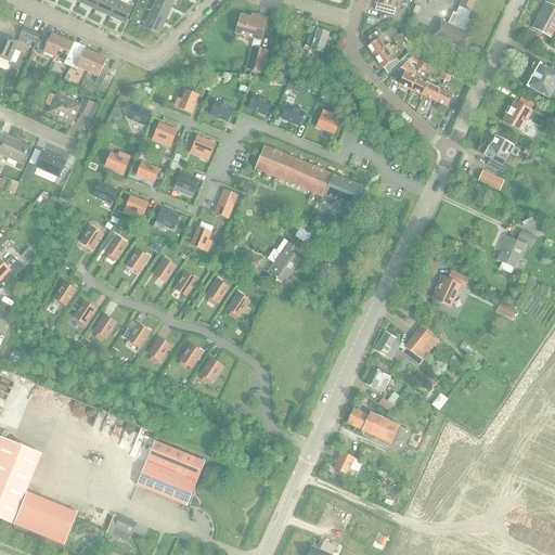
[(94,11),(99,0),(80,0),(79,4),(94,11)]
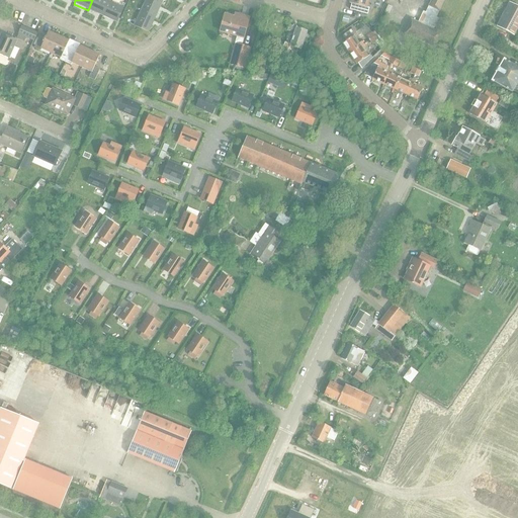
[(102,17),(109,2),(103,0),(92,0),(88,10),(102,17)]
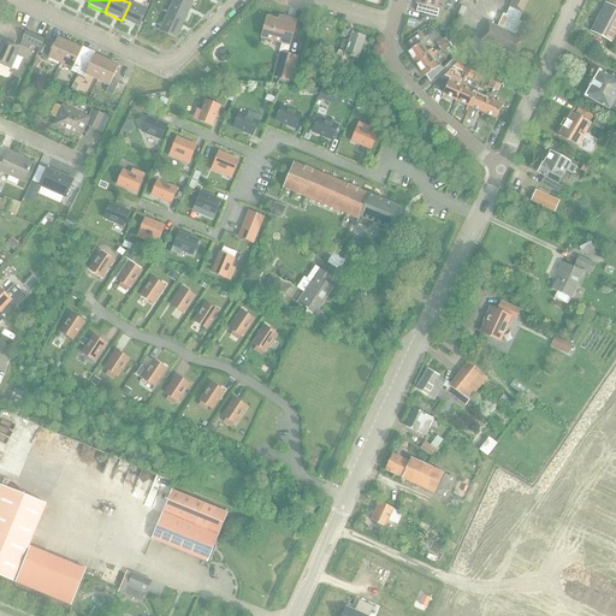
[(193,5),(181,0),(167,0),(172,3),(167,15),(185,23),(193,5)]
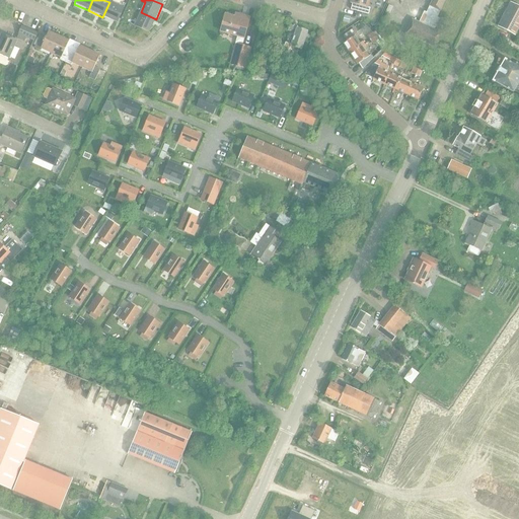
[(350,0),(350,3),(352,4),(351,9),(368,14),(370,8),(367,7),(369,0),(350,0)]
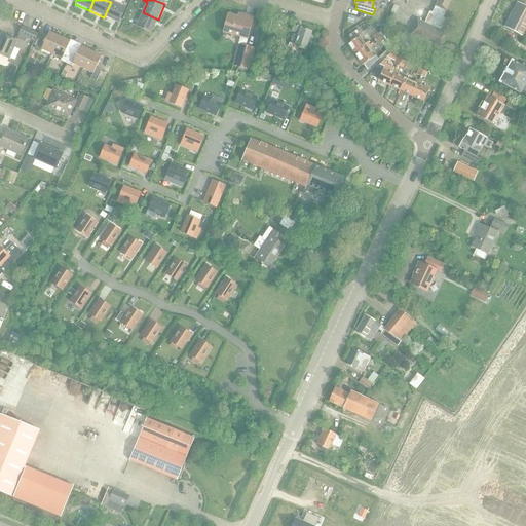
[(438,0),(435,6),(436,6),(433,13),(429,12),(424,23),(418,20),(411,35),(440,48),(447,34),(440,31),(445,20),(443,17),(444,15),(442,14),(444,10),(446,11),(450,0),(455,0),(450,12),(464,19),(473,0),(438,0)]
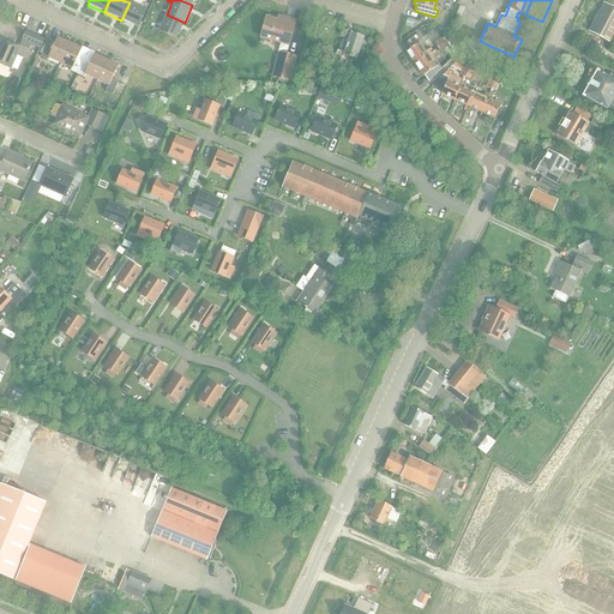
[(130,2),(121,20),(138,28),(146,11),(130,2)]
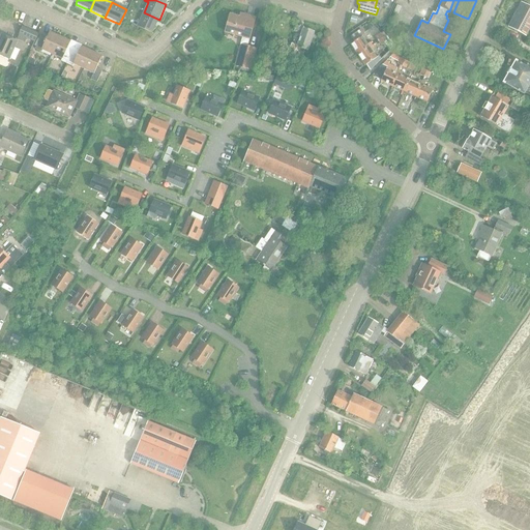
[(508,27),(526,36),(529,28),(529,7),(521,2),(508,27)]
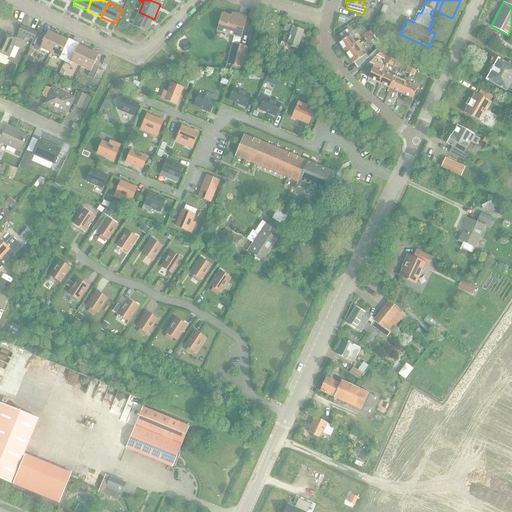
[(147,33),(154,19),(139,12),(132,26),(147,33)]
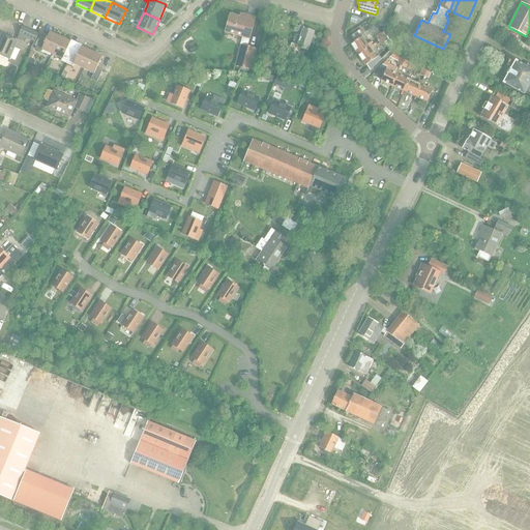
[(230,16),(225,32),(249,39),(255,19),(246,17),(246,20),(230,16)]
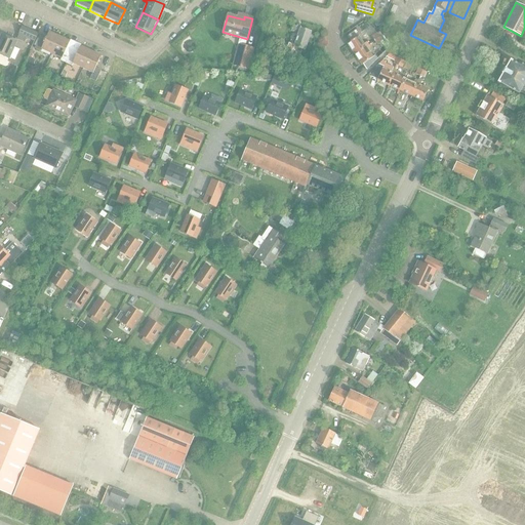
[(269,32),(272,19),(265,18),(261,31),(269,32)]
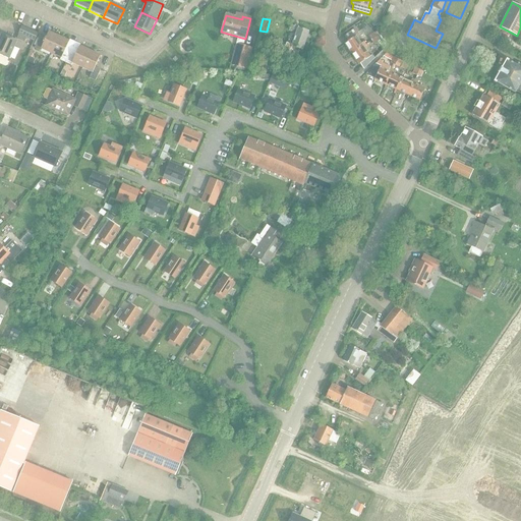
[(308,32),(298,27),(299,25),(295,24),(294,26),(291,25),(289,32),(296,34),(292,45),(286,43),(283,53),(296,58),(299,50),(302,51),(308,32)]
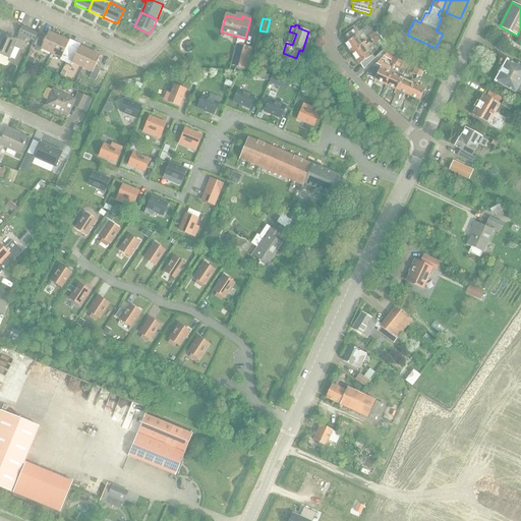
[(18,35),(34,42),(37,34),(21,26),(18,35)]
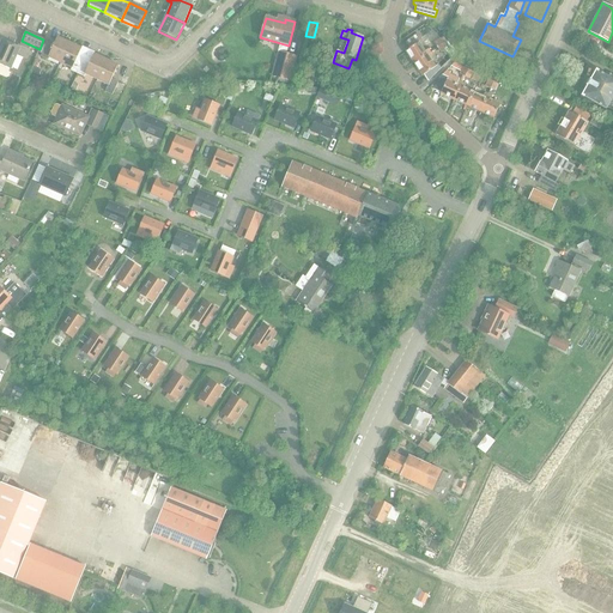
[(413,64),(430,53),(428,49),(424,52),(418,42),(422,41),(417,34),(405,42),(410,48),(405,52),(413,64)]
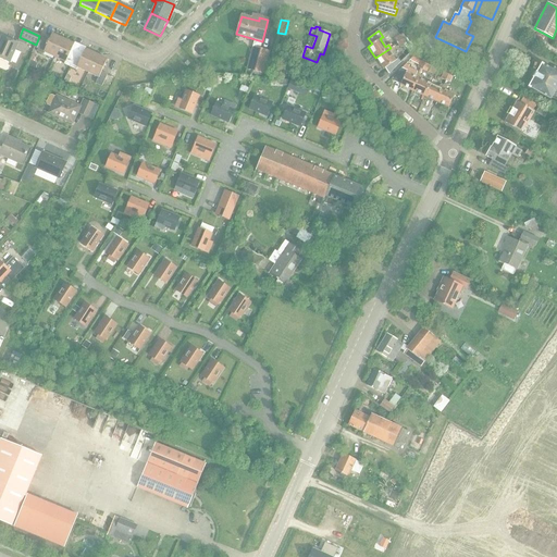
[(397,42),(406,36),(403,33),(394,38),(397,42)]
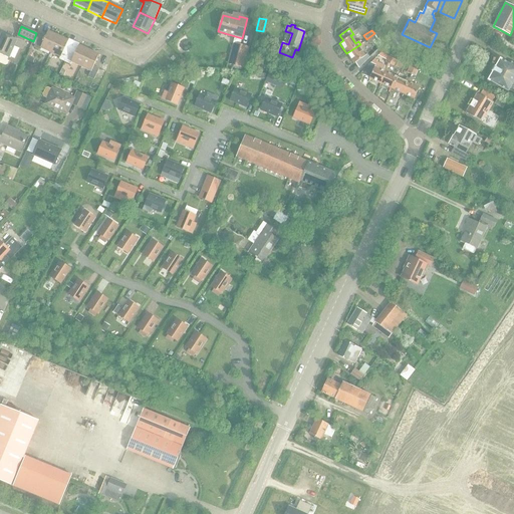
[(41,31),(33,47),(39,50),(40,48),(50,52),(58,36),(48,31),(46,34),(41,31)]
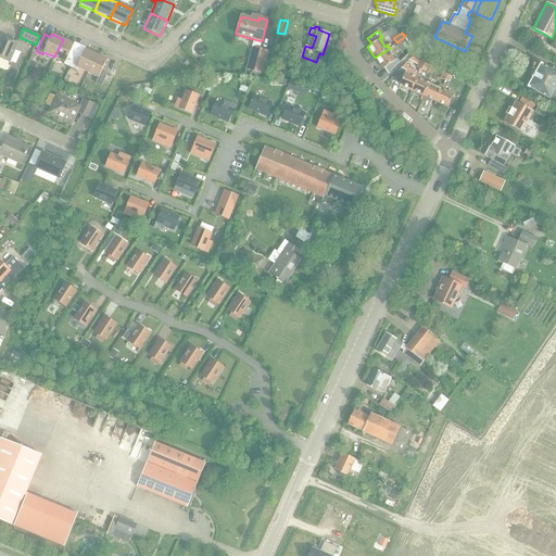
[(405,36),(396,42),(400,48),(406,43),(411,50),(414,47),(405,36)]
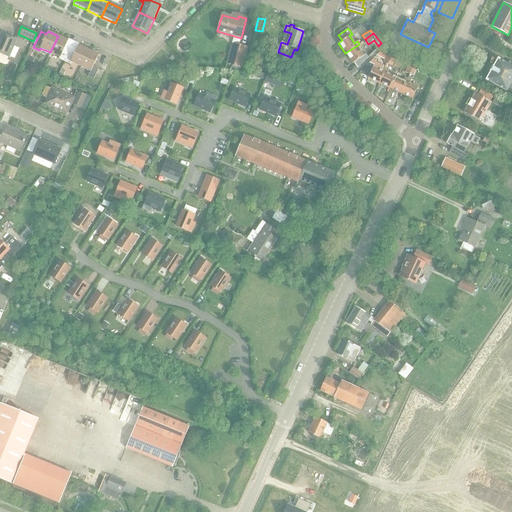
[(1,34),(0,36),(0,54),(7,58),(8,56),(14,58),(19,49),(13,46),(15,40),(1,34)]
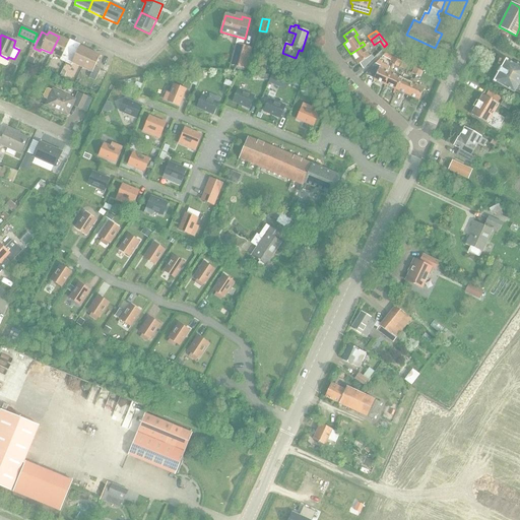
[(71,51),(73,45),(68,43),(69,42),(59,37),(51,53),(61,58),(60,60),(65,62),(71,51)]
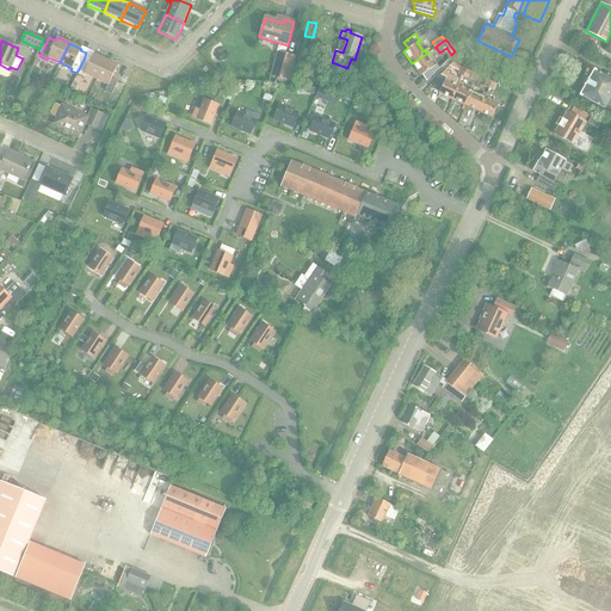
[(456,51),(452,59),(466,66),(469,59),(456,51)]
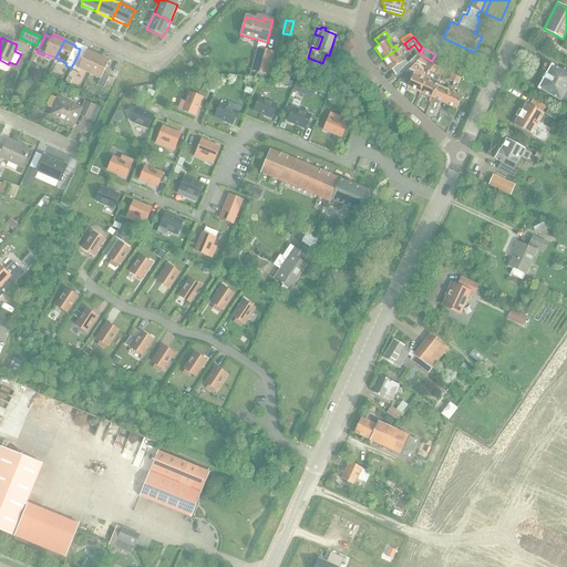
[(90,73),(98,55),(86,50),(86,52),(80,49),(78,55),(71,68),(78,71),(79,69),(90,73)]
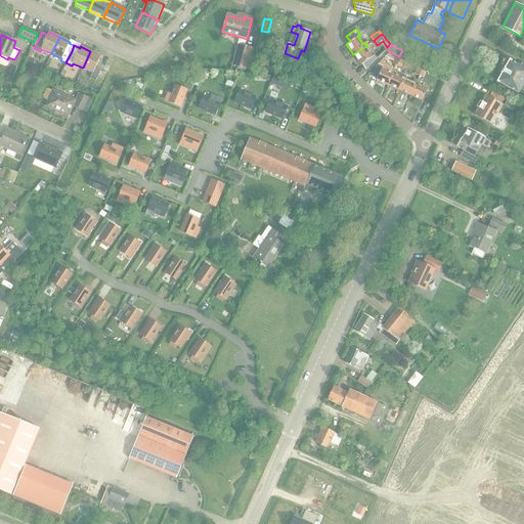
[(367,45),(353,54),(360,64),(362,63),(366,70),(378,57),(375,55),(372,57),(366,49),(369,47),(367,45)]
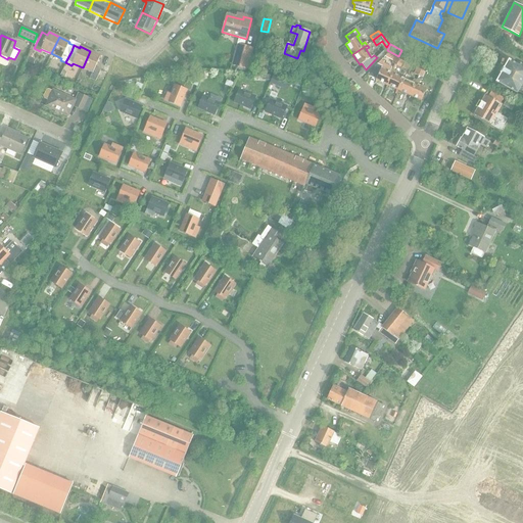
[(90,51),(83,67),(92,73),(89,79),(95,81),(100,69),(95,67),(100,56),(90,51)]
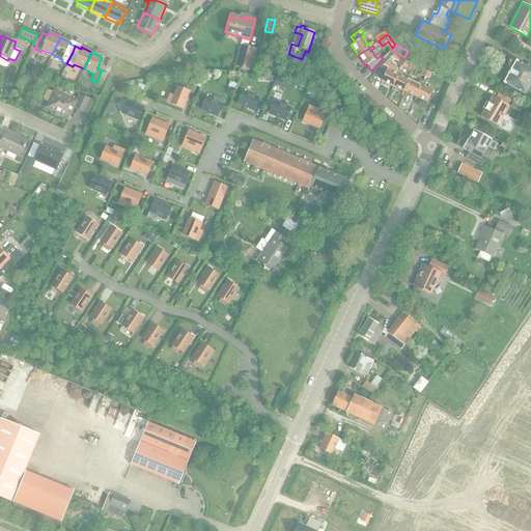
[(393,87),(400,72),(397,70),(398,67),(390,64),(391,61),(388,60),(381,67),(375,78),(382,81),(382,82),(393,87)]
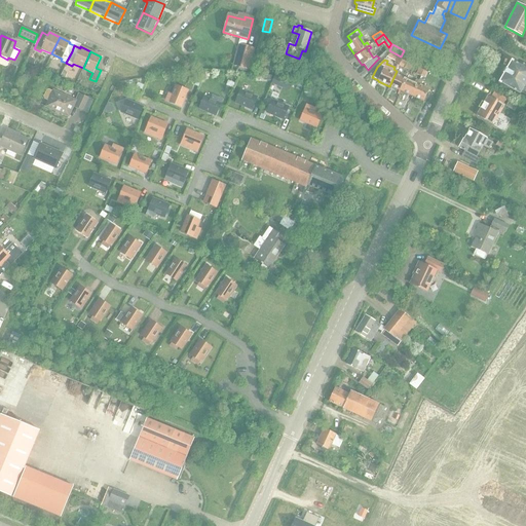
[(525,69),(512,62),(500,82),(520,94),(525,83),(525,69)]
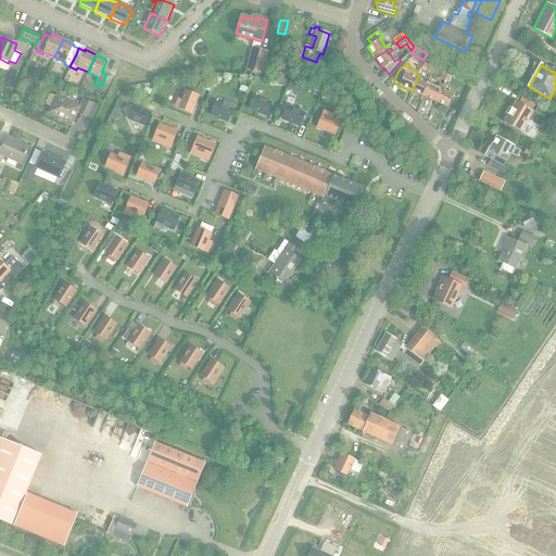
[(424,97),(429,84),(420,79),(422,76),(419,75),(412,91),(424,97)]
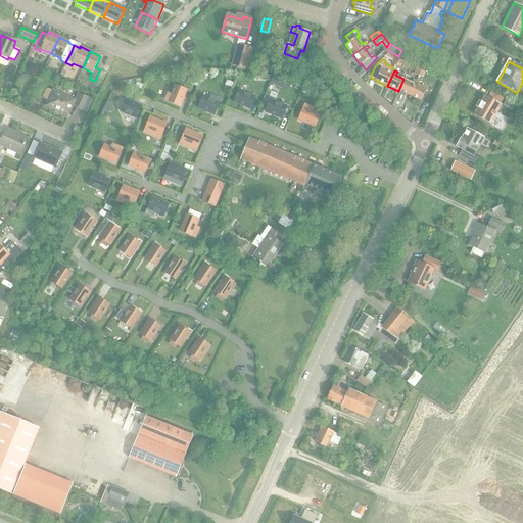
[(410,96),(417,80),(414,79),(412,82),(403,79),(398,91),(410,96)]
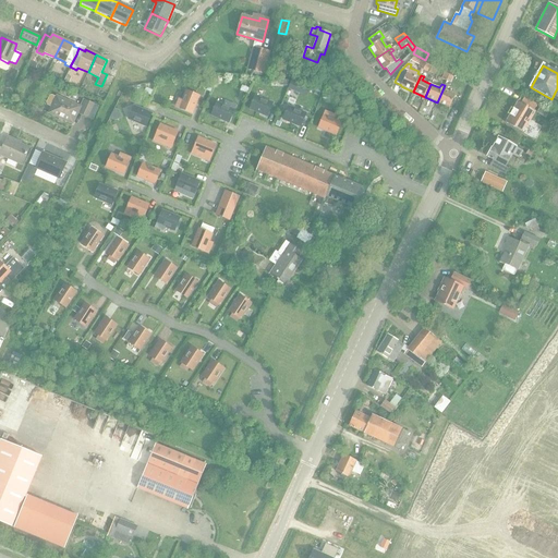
[(445,85),(437,102),(449,108),(456,95),(447,91),(448,87),(445,85)]
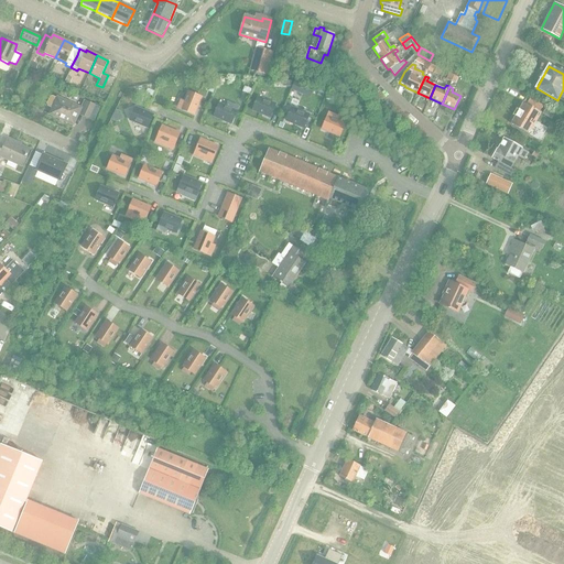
[(194,115),(202,97),(188,91),(181,109),(194,115)]
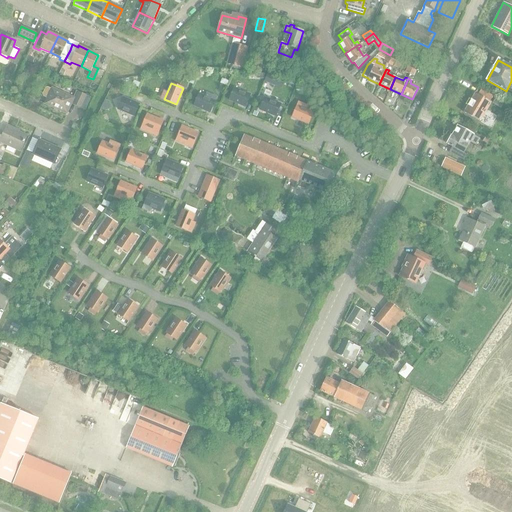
[(52,88),(51,89),(47,87),(45,88),(42,95),(43,97),(47,98),(45,104),(67,114),(71,103),(79,107),(84,95),(76,91),(73,98),(52,88)]
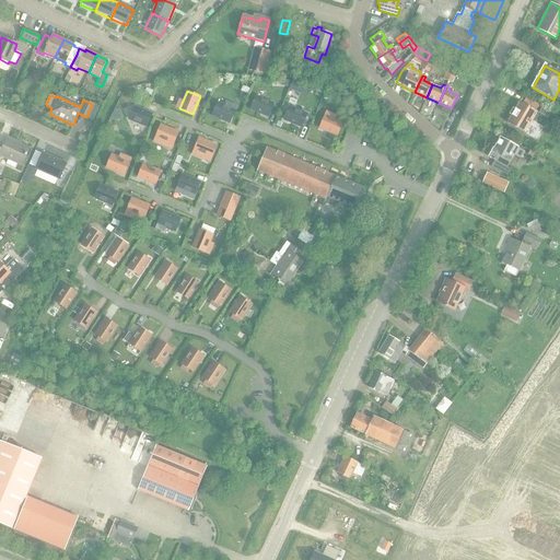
[(251,109),(268,116),(273,103),(256,96),(251,109)]
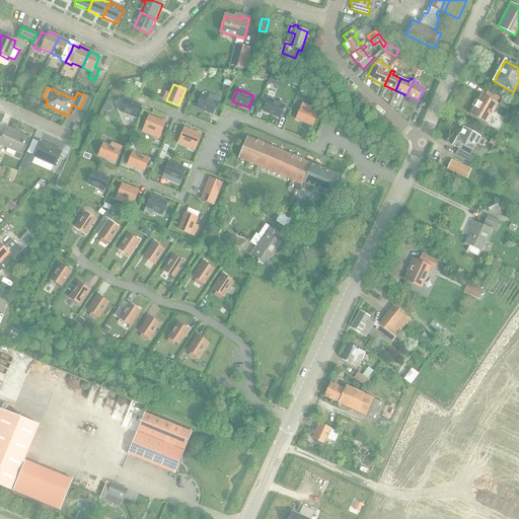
[(497,103),(500,96),(488,89),(485,96),(482,94),(470,115),(487,124),(498,104),(497,103)]
